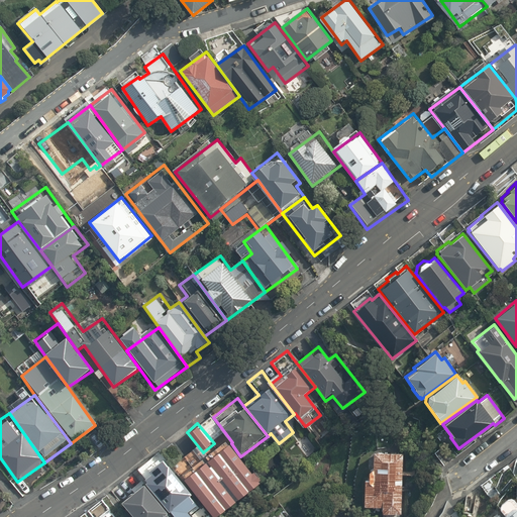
[(231,443),(186,479),(203,501),(215,516),(218,516),(262,484),(240,456),(231,443)]
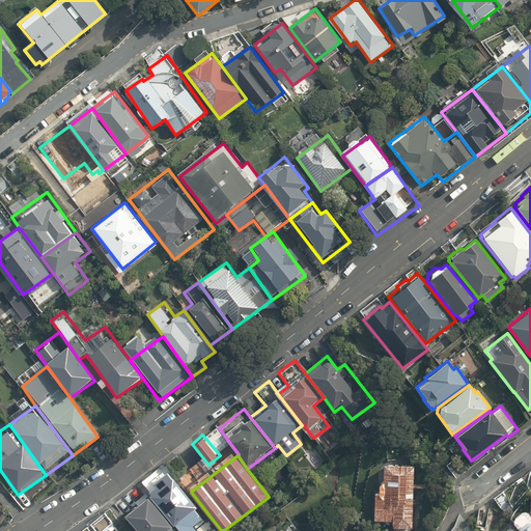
[(412,530),(415,465),(381,464),(380,494),(375,494),(374,519),(394,520),(392,530),(412,530)]
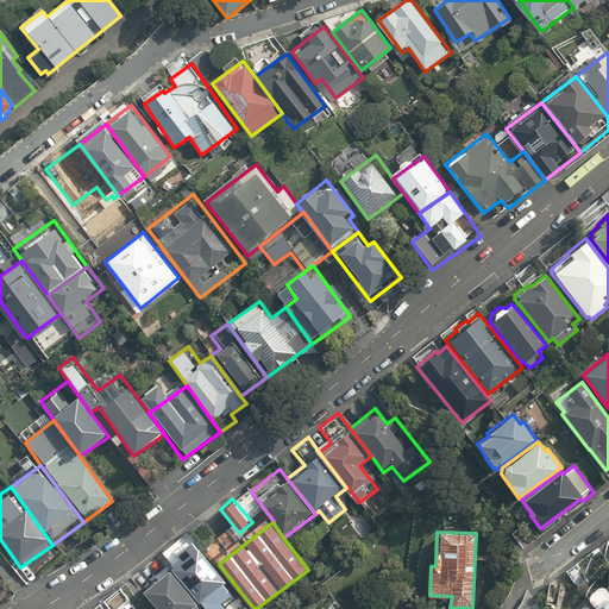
[(199,544),(171,565),(175,570),(205,608),(228,608),(224,602),(237,592),(215,566),(199,544)]
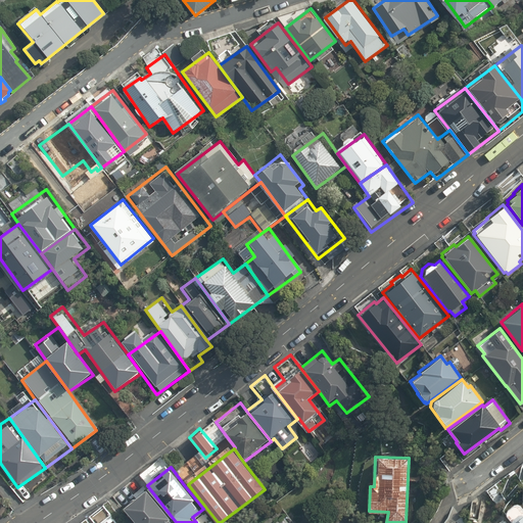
[(494,484),(486,490),(497,506),(507,500),(494,484)]
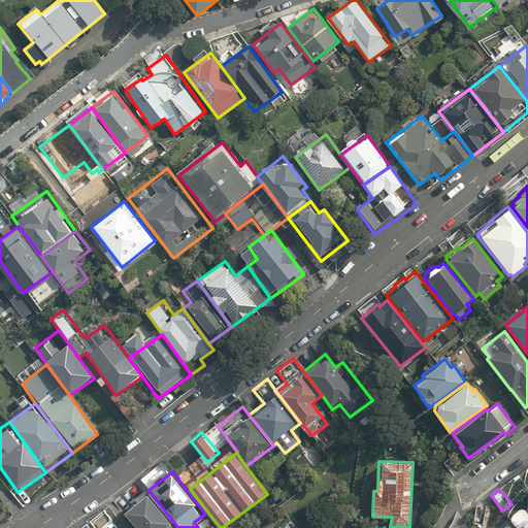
[(177,527),(152,494),(127,513),(138,527),(177,527)]
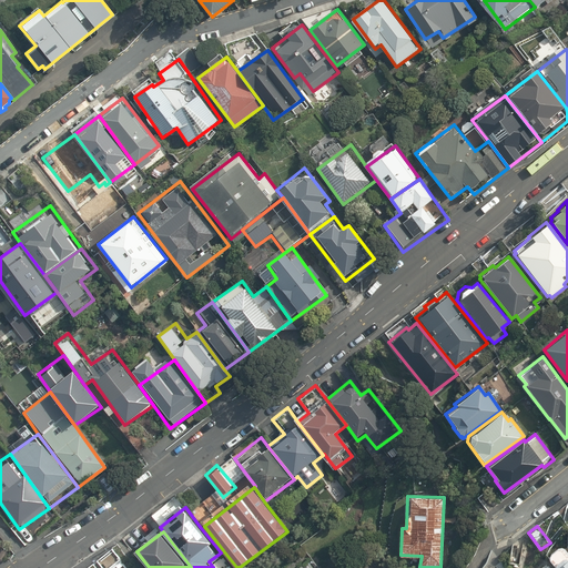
[(526,545),(511,543),(508,564),(523,567),(526,545)]
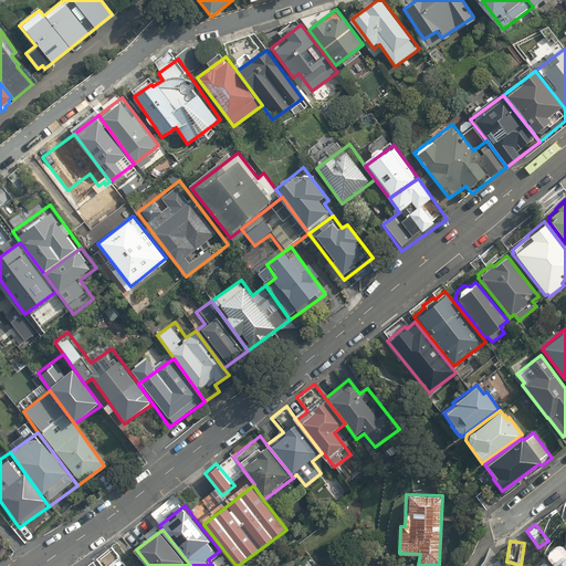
[(565,565),(565,555),(565,556),(564,555),(558,555),(553,559),(553,565),(565,565)]
